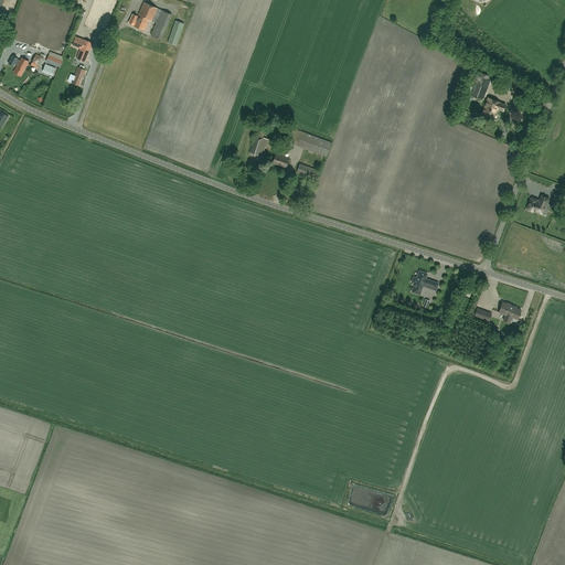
[(129,22),(135,24),(135,25),(145,30),(149,19),(158,22),(152,35),(161,39),(172,13),(144,2),(137,19),(132,17),(129,22)]
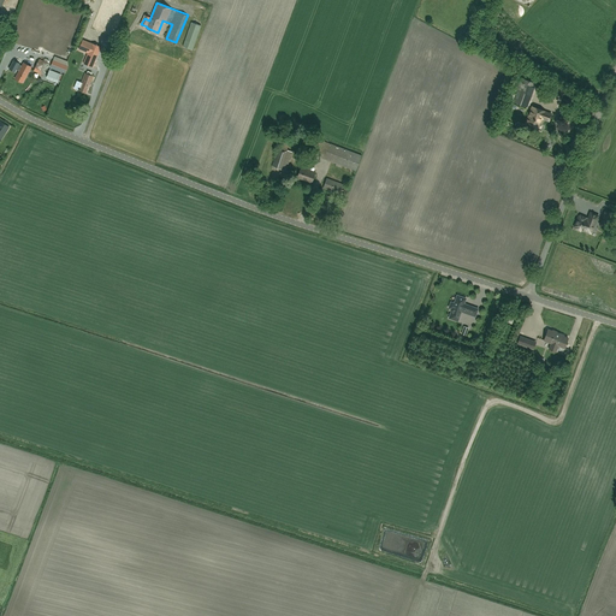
[(7,30),(11,21),(4,18),(0,27),(7,30)]
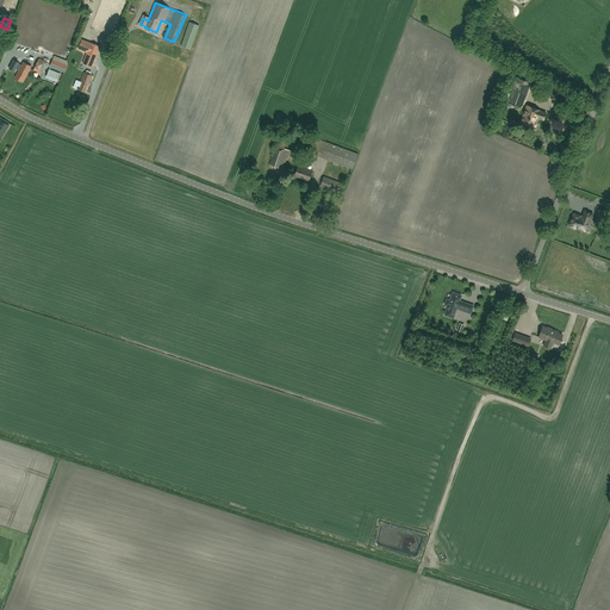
[(192,49),(200,25),(190,22),(181,45),(192,49)]
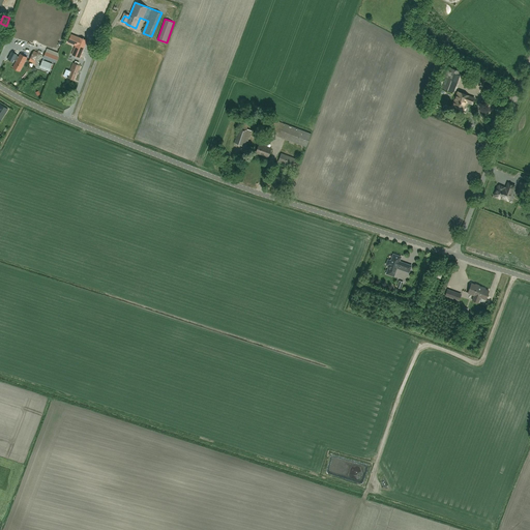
[(81,58),(88,40),(80,37),(79,37),(71,34),(68,42),(76,46),(72,54),(81,58)]
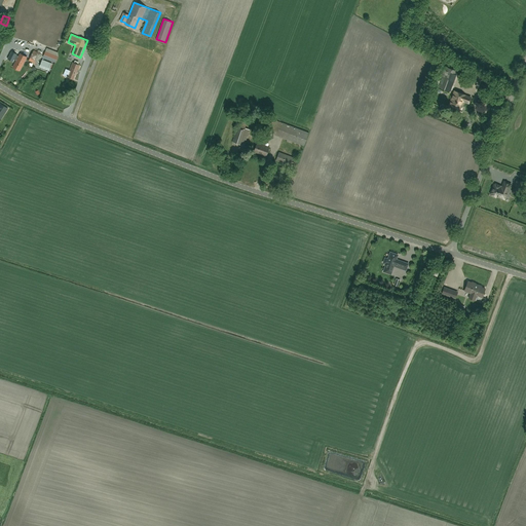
[(37,65),(42,53),(34,50),(29,61),(37,65)]
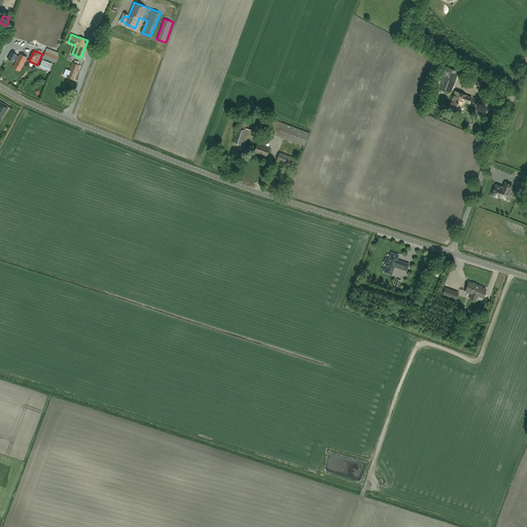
[(57,63),(59,57),(46,51),(43,58),(57,63)]
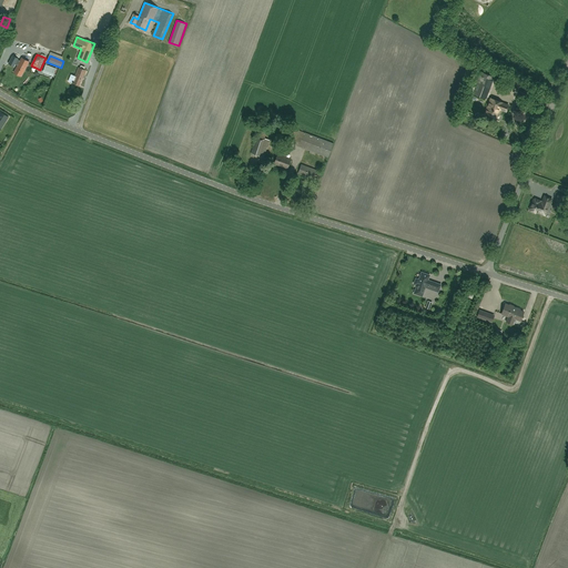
[(21,77),(30,61),(22,58),(14,72),(21,77)]
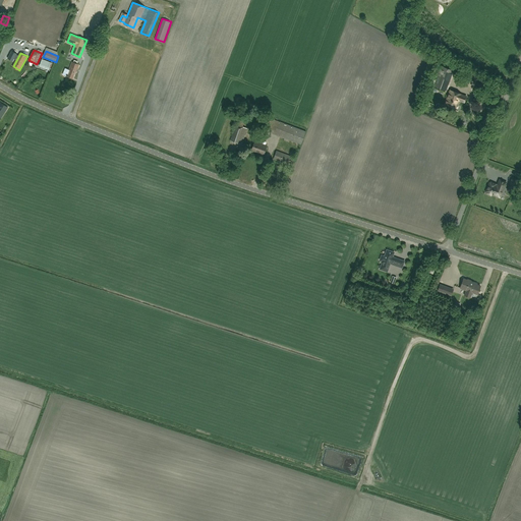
[(42,59),(40,65),(49,68),(51,63),(42,59)]
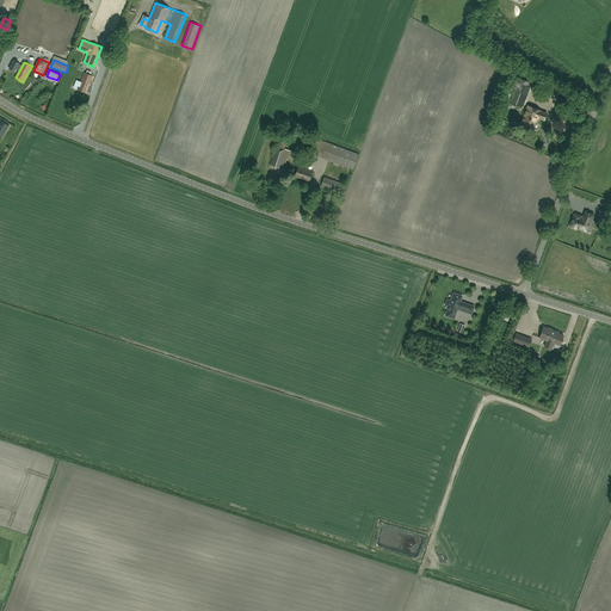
[(85,72),(81,81),(76,80),(74,87),(76,90),(79,88),(86,92),(90,84),(91,84),(93,75),(85,72)]
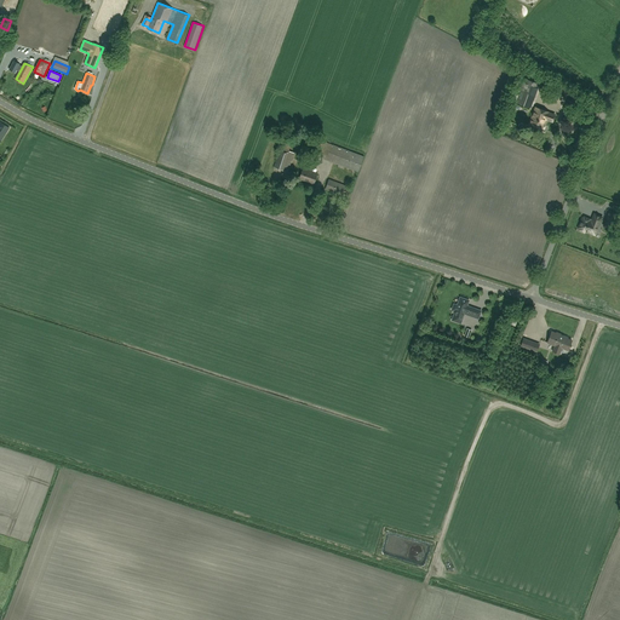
[(530,108),(540,85),(526,79),(516,102),(530,108)]
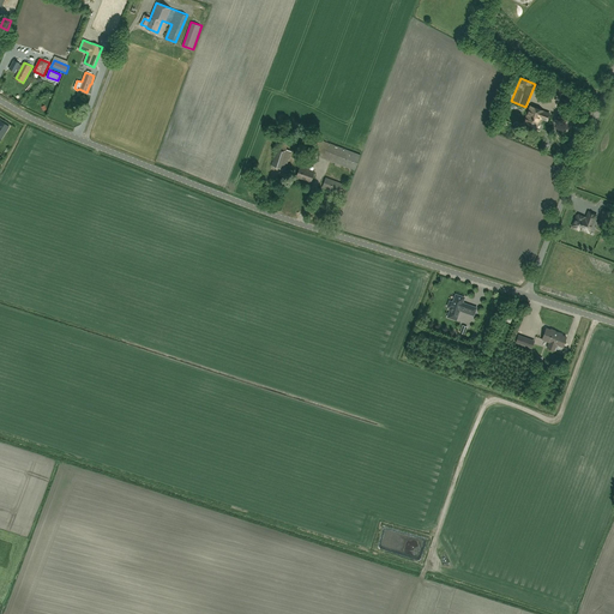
[(570,115),(572,108),(560,104),(558,112),(570,115)]
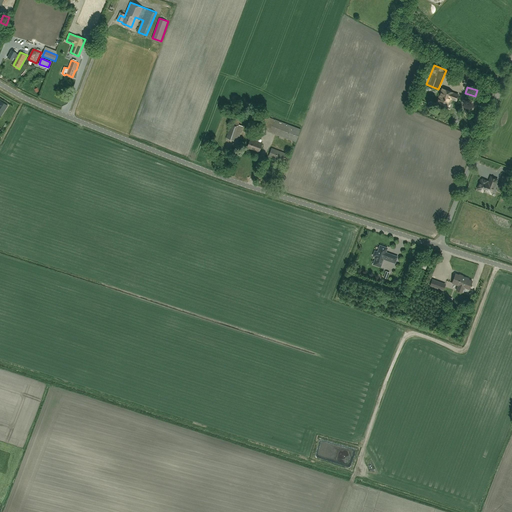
[(453,93),(443,89),(437,104),(447,108),(451,99),(456,101),(458,95),(453,93)]
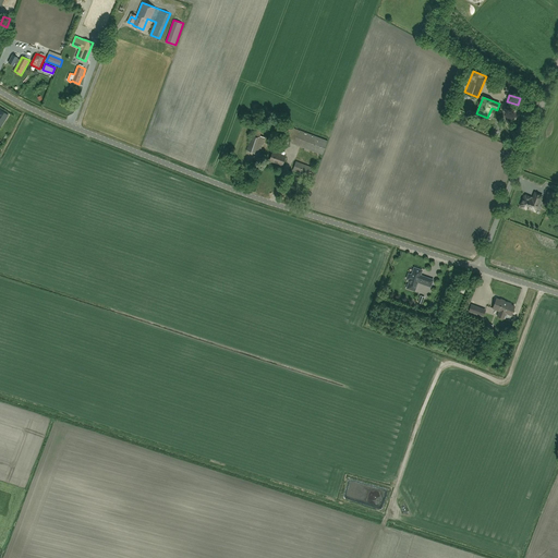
[(1,110),(0,111),(0,125),(1,126),(9,114),(1,110)]
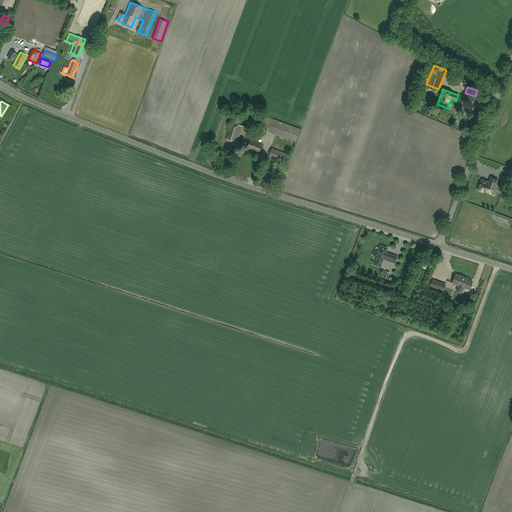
[(269,132),(296,142),(301,129),(263,115),(258,127),(269,132)]
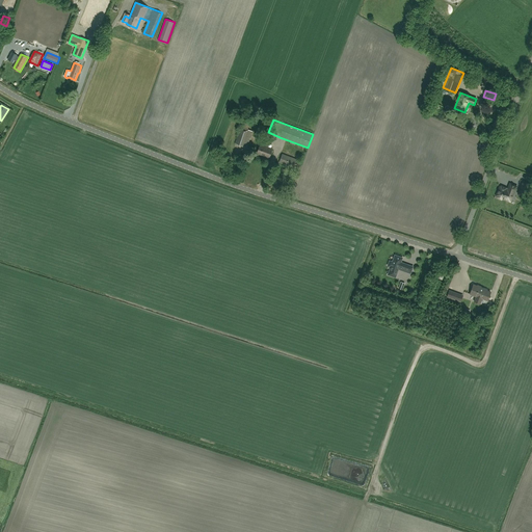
[(250,124),(243,122),(234,143),(245,147),(243,152),(248,154),(249,149),(247,148),(254,131),(248,129),(250,124)]
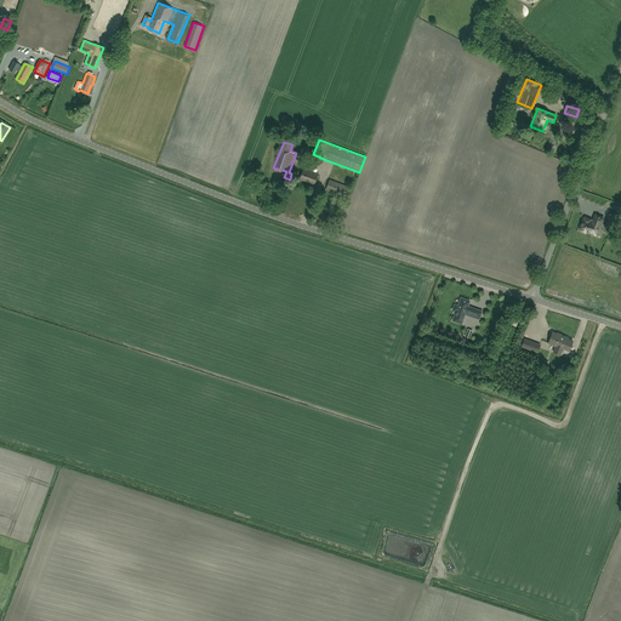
[(300,178),(311,182),(314,184),(318,174),(313,171),(314,166),(311,165),(308,170),(303,169),(300,178)]
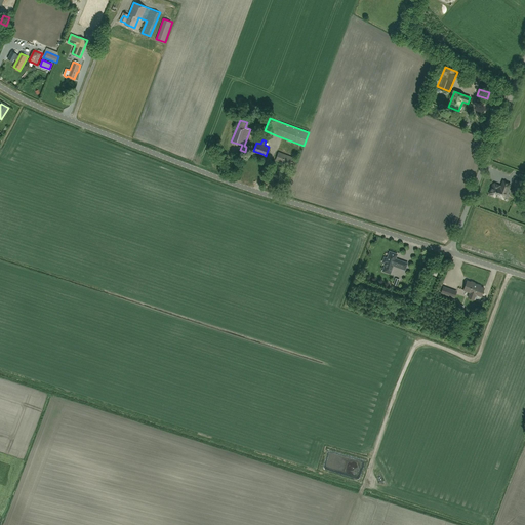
[(295,167),(298,159),(279,152),(276,160),(295,167)]
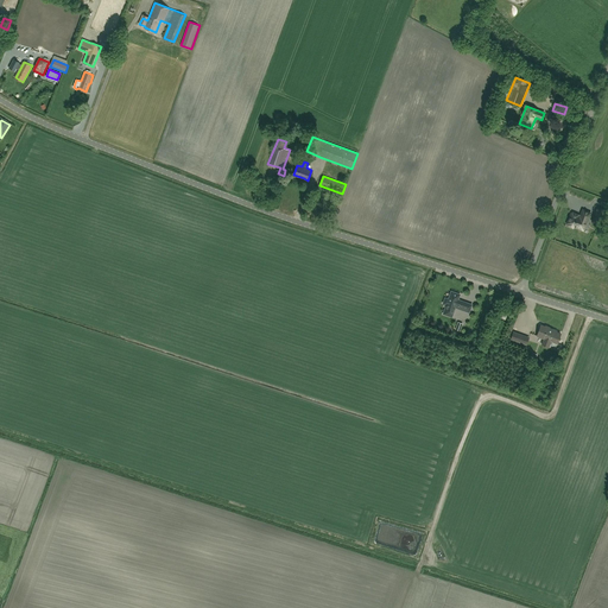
[(600,225),(605,211),(597,208),(593,221),(600,225)]
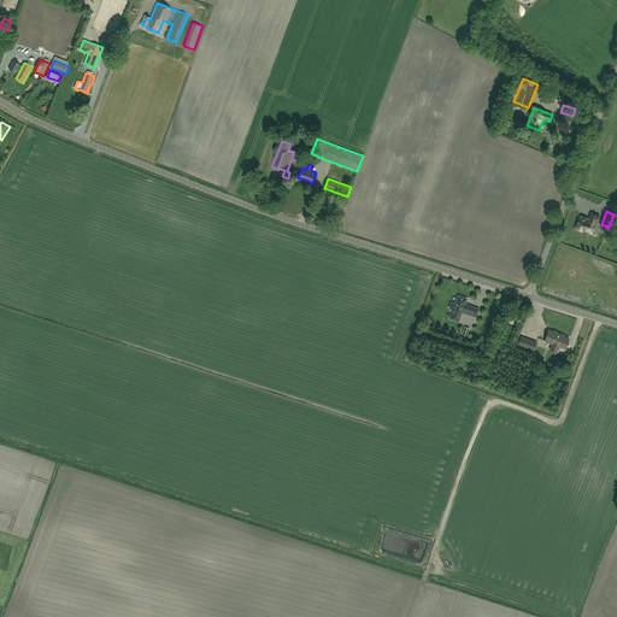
[(580,217),(576,227),(576,228),(576,229),(581,231),(582,229),(588,231),(592,234),(593,229),(594,228),(599,216),(592,213),(588,221),(587,221),(586,219),(587,218),(581,216),(581,217),(580,217)]
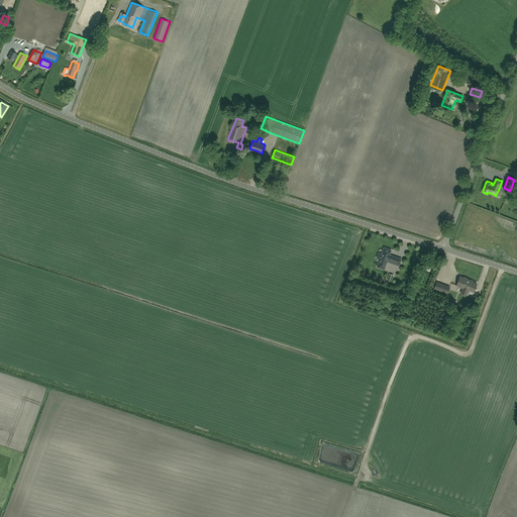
[(383,253),(383,254),(379,253),(377,257),(381,260),(381,261),(379,262),(377,267),(383,269),(385,264),(387,263),(387,262),(399,266),(401,260),(392,255),(391,256),(389,255),(391,252),(389,249),(386,248),(383,249),(382,252),(383,253)]
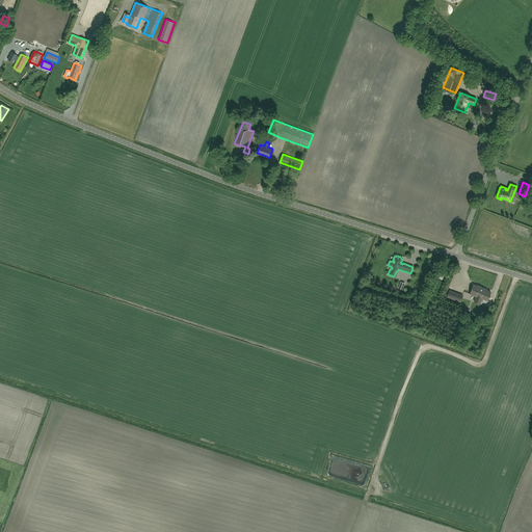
[(474,301),(477,302),(483,288),(474,285),(470,294),(476,296),(474,301)]
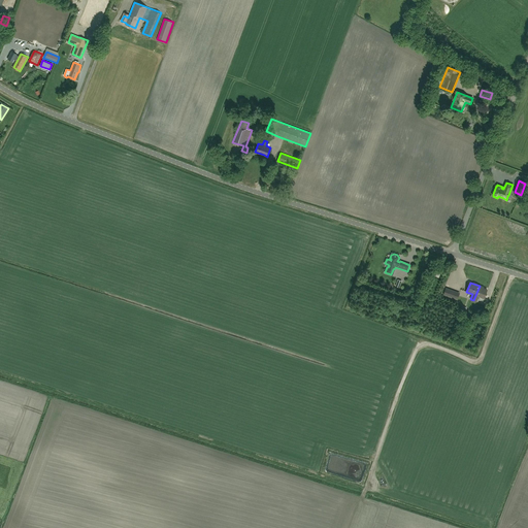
[(484,298),(487,290),(483,289),(484,288),(480,286),(473,300),(476,301),(479,296),(484,298)]
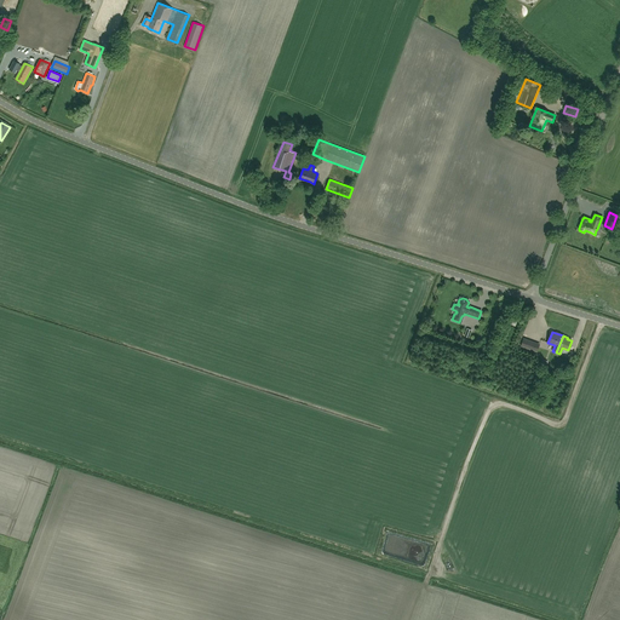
[(539,344),(535,343),(523,338),(521,346),(537,351),(539,344)]
